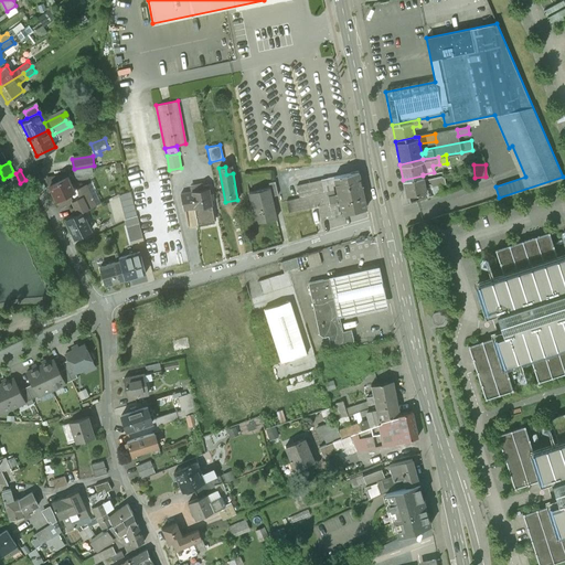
[(338,192),(362,187),(359,170),(334,176),(336,184),(338,192)]
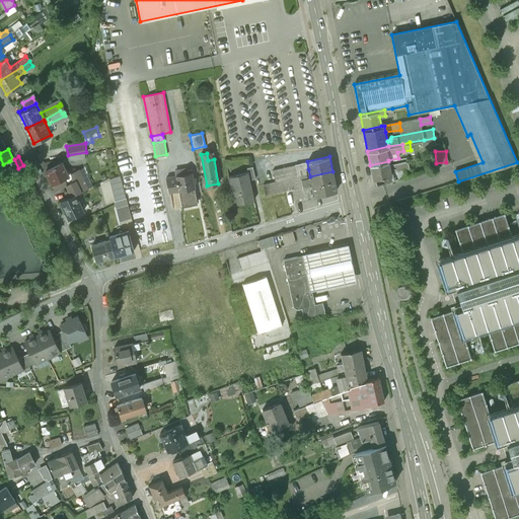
[(52,182),(76,170),(75,167),(68,167),(66,168),(62,161),(46,169),(52,182)]
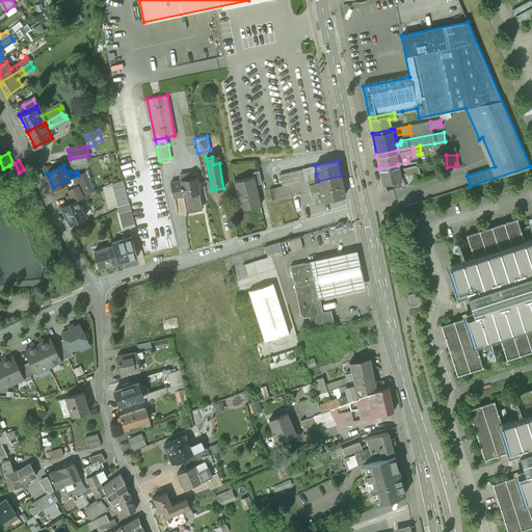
[(315,165),(303,167),(303,168),(306,181),(283,186),(270,188),(272,200),(300,193),(302,204),(322,200),(318,183),(316,183),(314,174),(316,174),(315,165)]
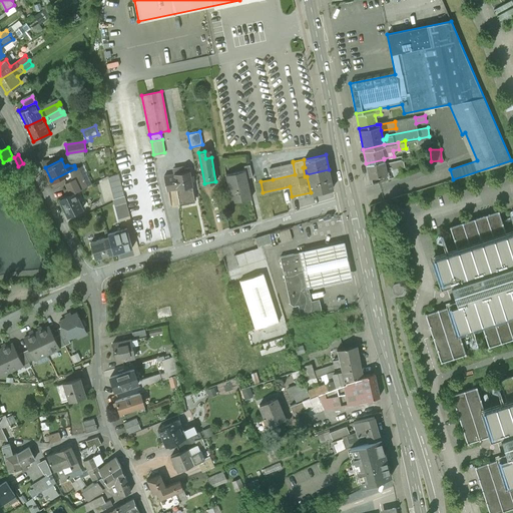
[(384,159),(366,163),(369,177),(371,177),(387,173),(386,170),(404,166),(403,159),(385,162),(384,159)]
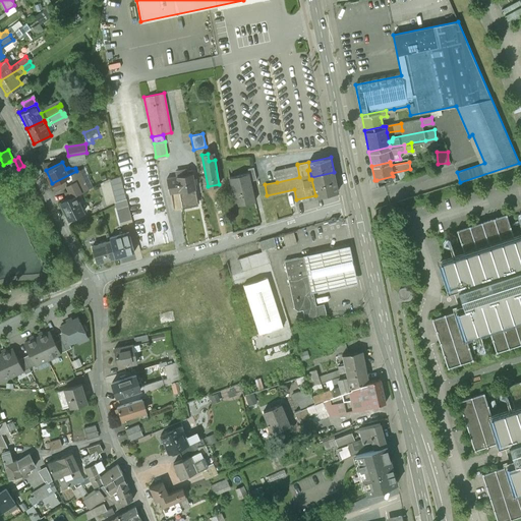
[(297,165),(274,170),(277,182),(299,177),(297,165)]
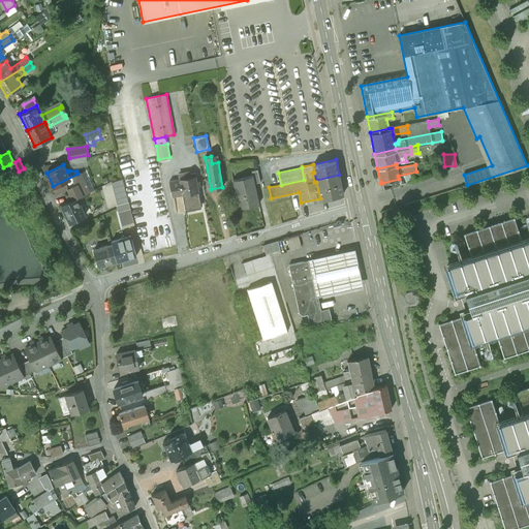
[(257,169),(251,172),(252,176),(254,184),(260,182),(257,169)]
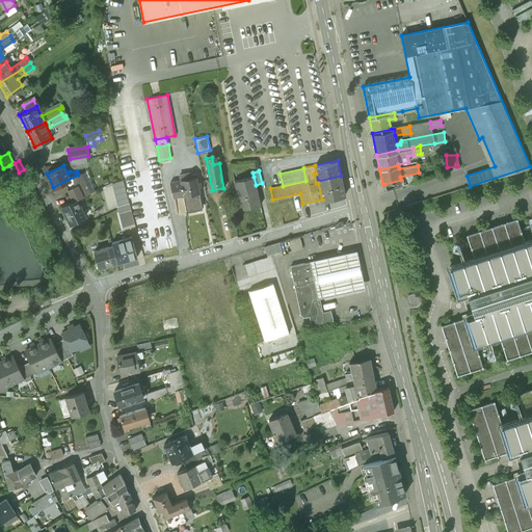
[(190,171),(180,174),(181,180),(170,181),(174,196),(183,194),(187,212),(203,209),(198,187),(202,187),(201,181),(197,181),(196,174),(191,175),(190,171)]
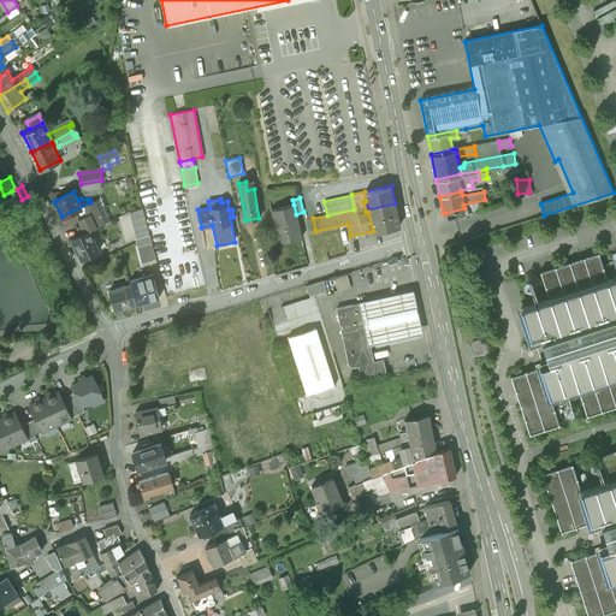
[(93,201),(90,202),(61,217),(64,224),(77,217),(81,224),(81,225),(100,215),(93,201)]
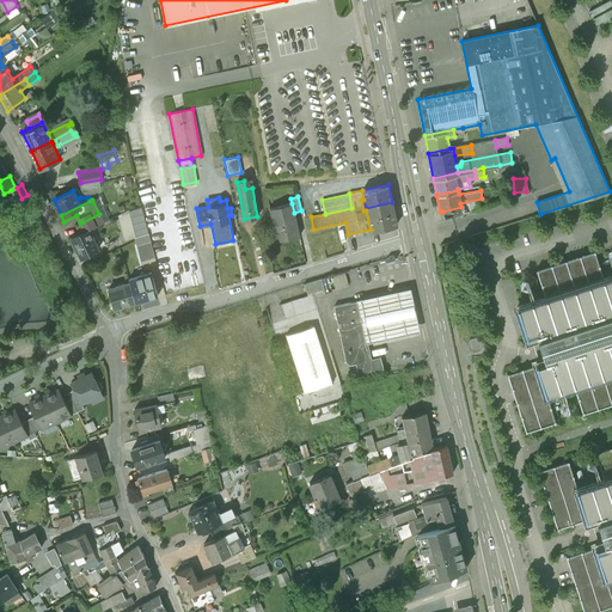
[(397,224),(392,202),(366,208),(366,210),(371,230),(397,224)]
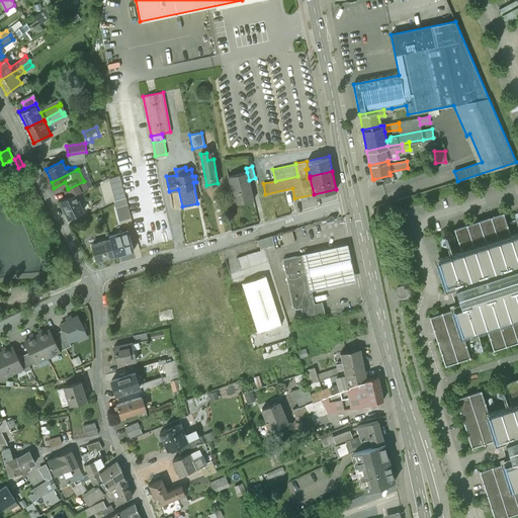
[(247,172),(228,176),(234,204),(253,200),(249,180),(247,172)]
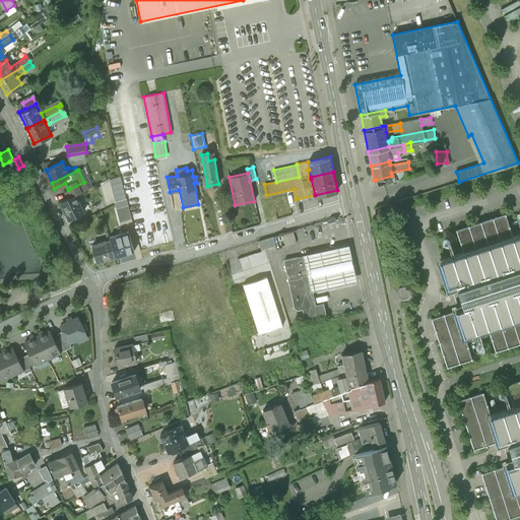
[(121,176),(110,178),(116,201),(126,198),(121,176)]
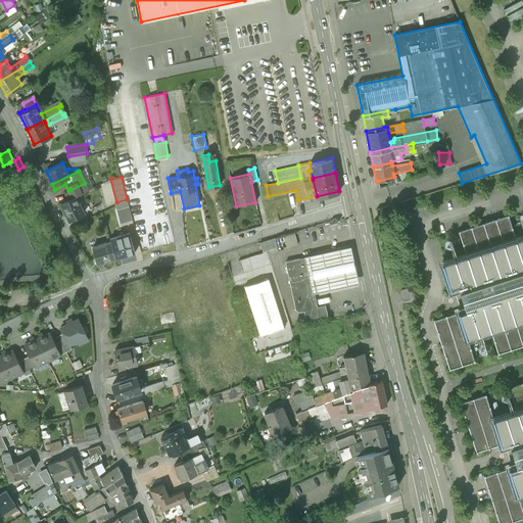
[(395,182),(394,177),(378,181),(380,187),(395,182)]
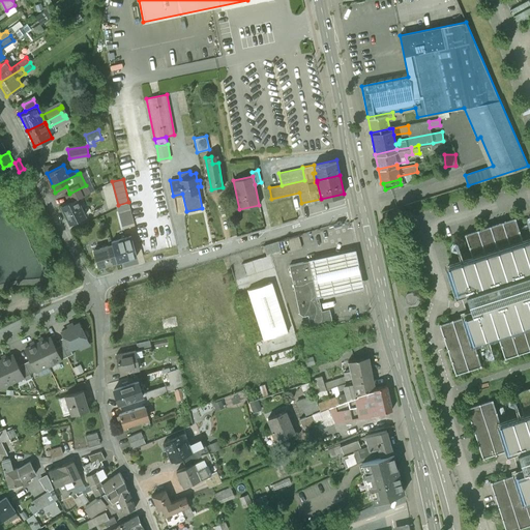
[(86,185),(69,194),(69,193),(67,194),(70,201),(77,198),(89,192),(86,185)]
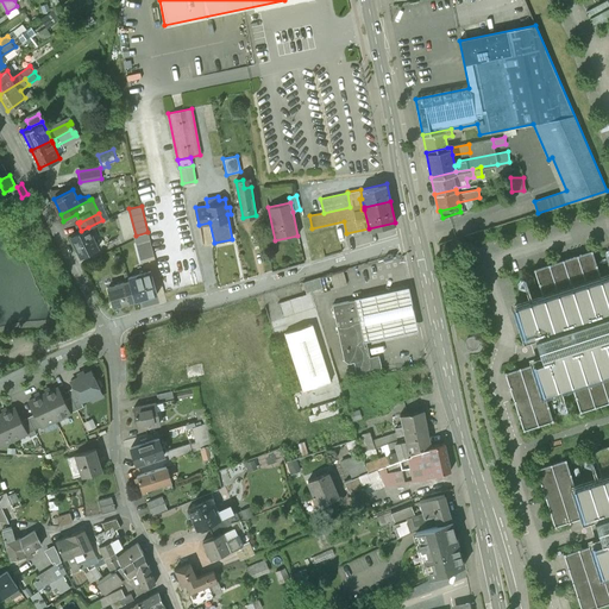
[(81,231),(71,236),(81,255),(98,246),(88,227),(81,231)]
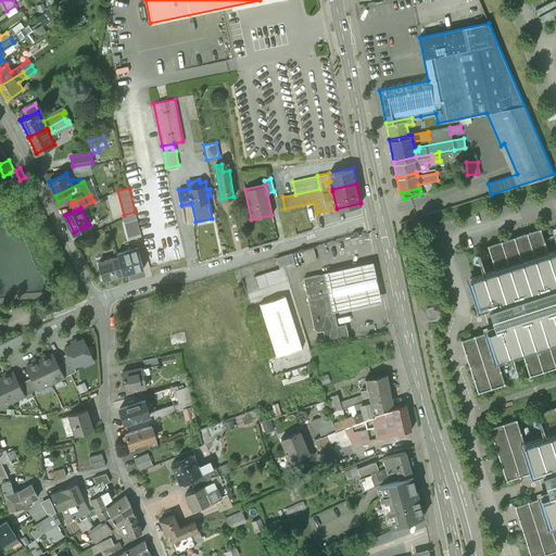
[(138,219),(125,223),(128,236),(141,232),(138,219)]
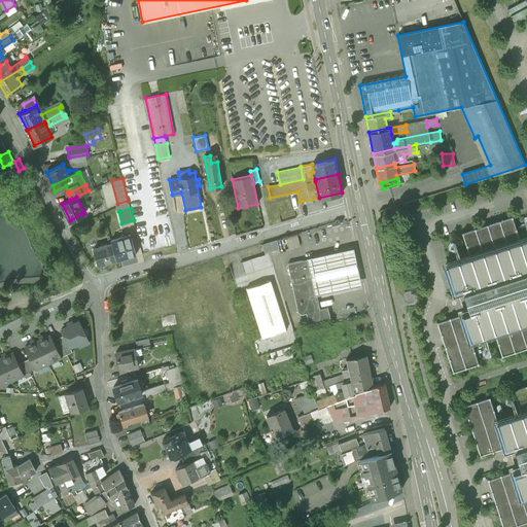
[(526,236),(520,239),(512,214),(461,231),(469,255),(445,262),(453,289),(463,286),(467,301),(470,309),(436,319),(452,371),(479,362),(470,338),(493,330),(501,354),(526,346),(526,236)]
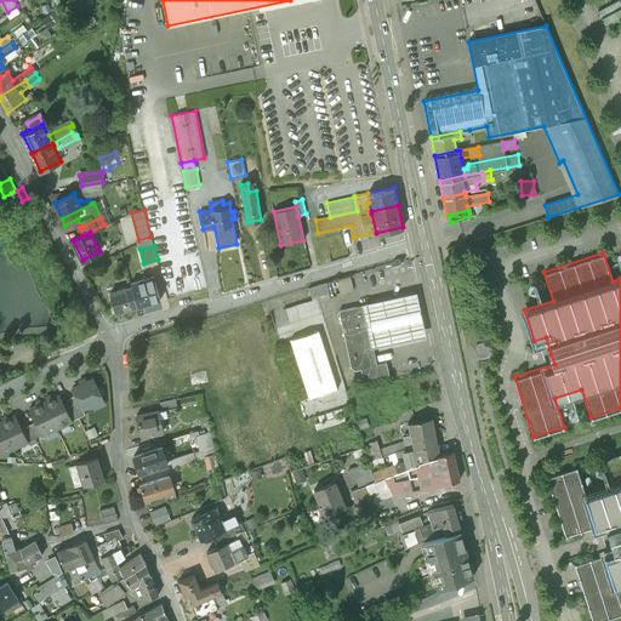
[(348,275),(336,280),(340,292),(353,289),(348,275)]
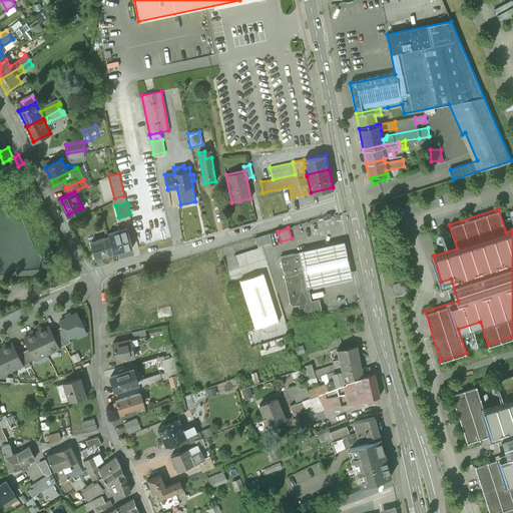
[(127,228),(108,233),(109,236),(113,251),(118,249),(118,251),(132,247),(127,228)]
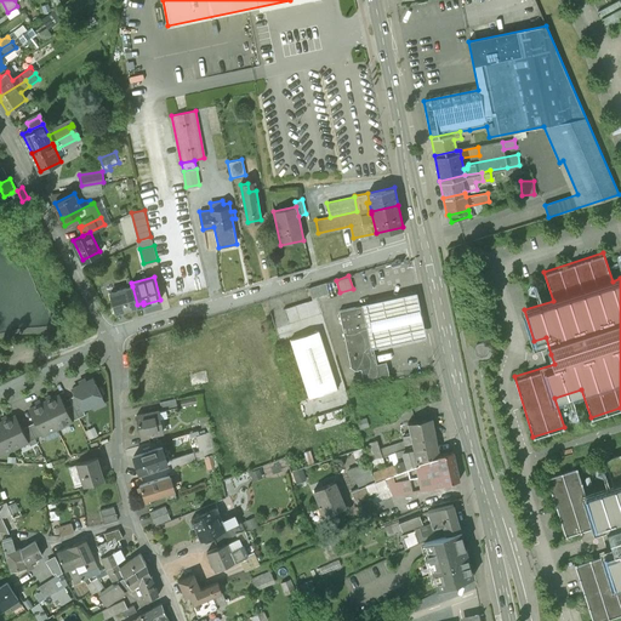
[(325,281),(308,288),(312,298),(329,292),(325,281)]
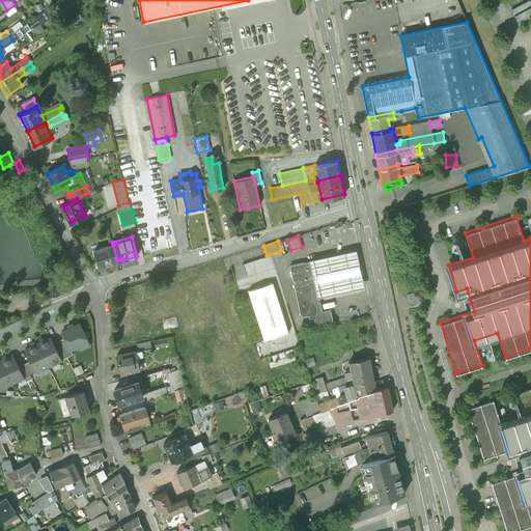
[(113,245),(94,250),(100,267),(114,262),(113,261),(117,260),(113,245)]
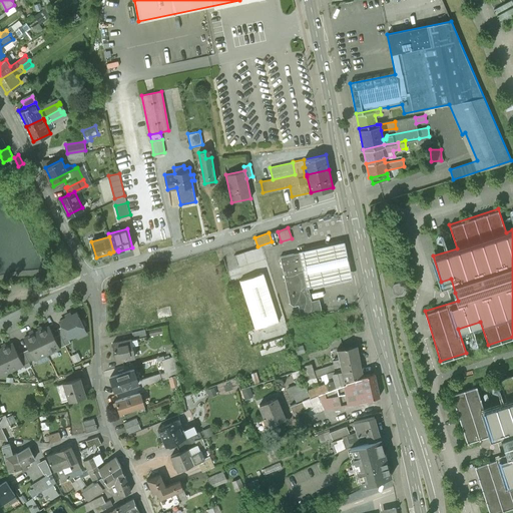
[(343,244),(303,252),(310,285),(350,276),(343,244)]
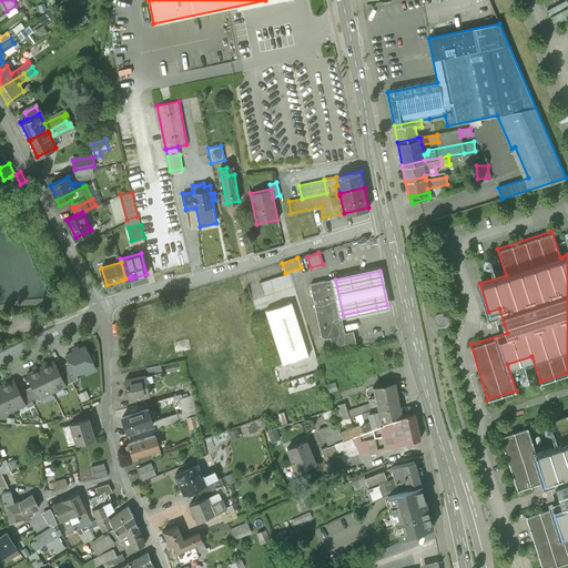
[(261,283),(264,295),(294,287),(290,275),(261,283)]
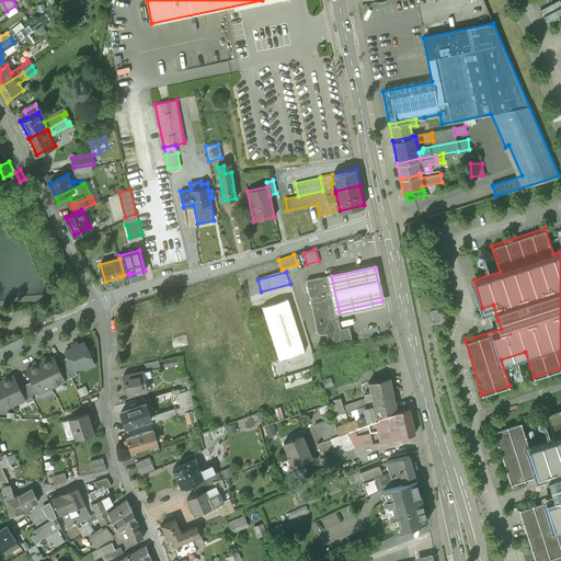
[(328,275),(306,279),(317,331),(321,333),(325,332),(328,342),(351,338),(347,327),(340,329),(336,312),(339,311),(331,276),(328,275)]
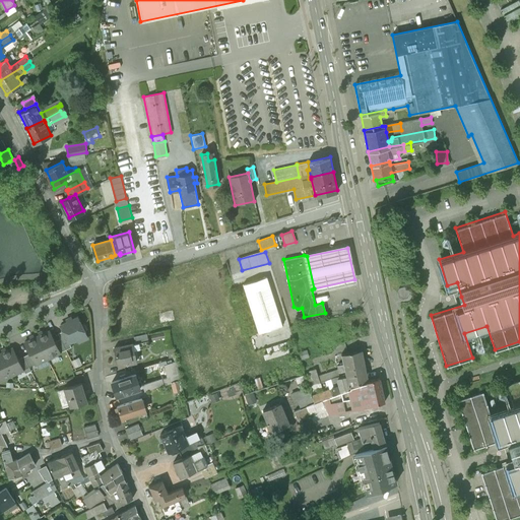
[(267,275),(242,283),(257,333),(282,325),(267,275)]
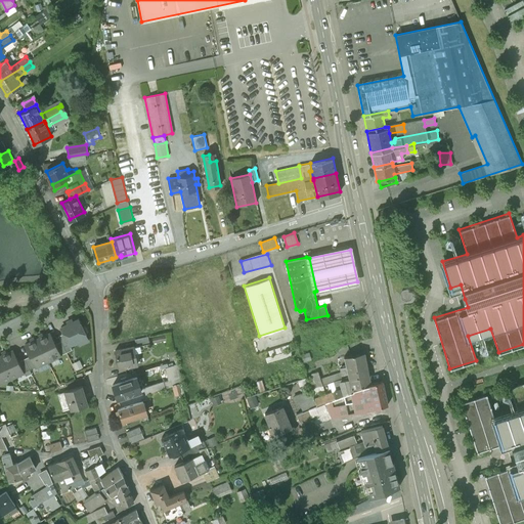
[(78,319),(61,328),(63,334),(70,345),(86,338),(85,335),(87,332),(86,329),(82,328),(78,319)]
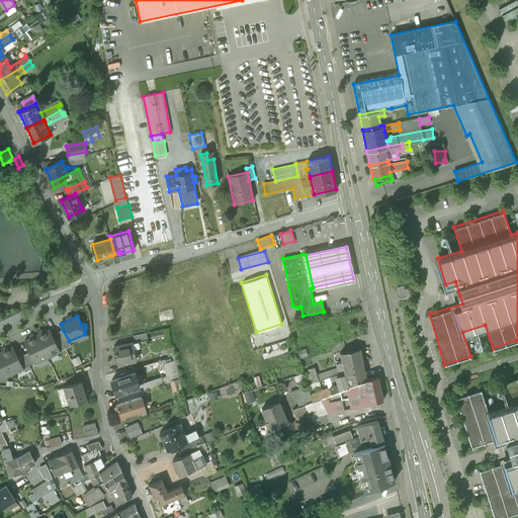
[(50,329),(36,335),(48,357),(60,351),(55,340),(50,329)]
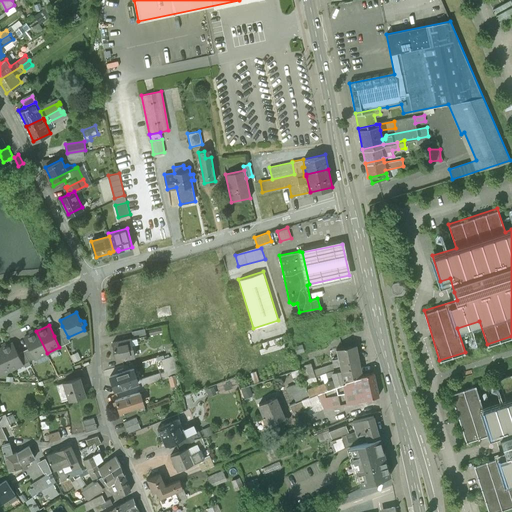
[(68,337),(62,326),(57,328),(60,334),(65,344),(70,342),(68,337)]
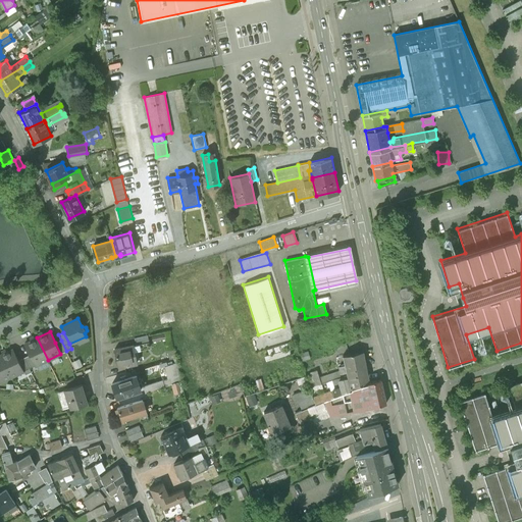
[(147,335),(135,338),(136,346),(148,344),(147,335)]
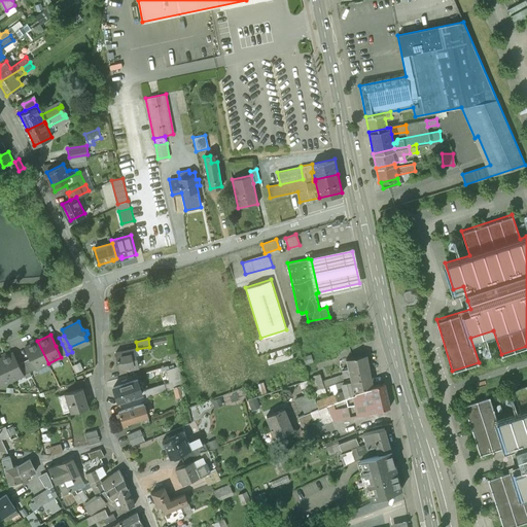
[(48,363),(37,341),(25,347),(30,358),(35,370),(48,363)]
